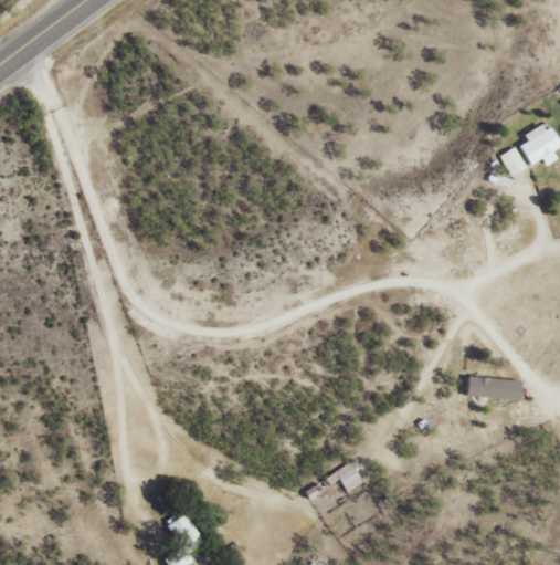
[(524,135),(528,142),(520,146),(531,166),(543,158),(548,166),(559,159),(553,152),(559,149),(559,146),(546,123),(524,135)]
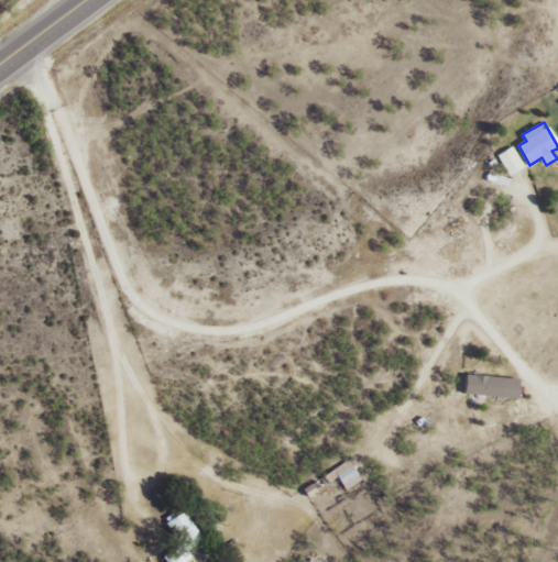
[(525,166),(514,146),(500,155),(511,175),(525,166)]
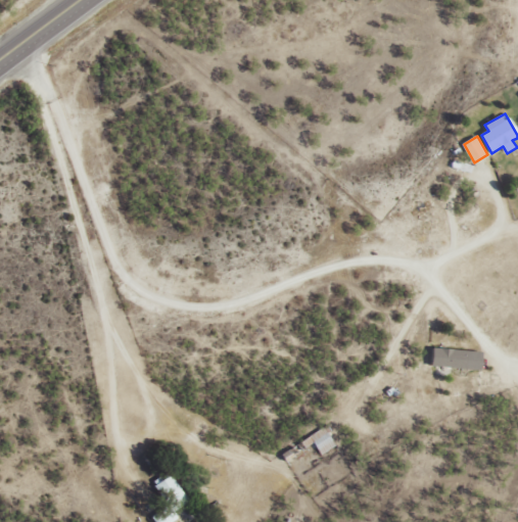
[(481,351),(432,349),(431,368),(480,370),(481,351)]
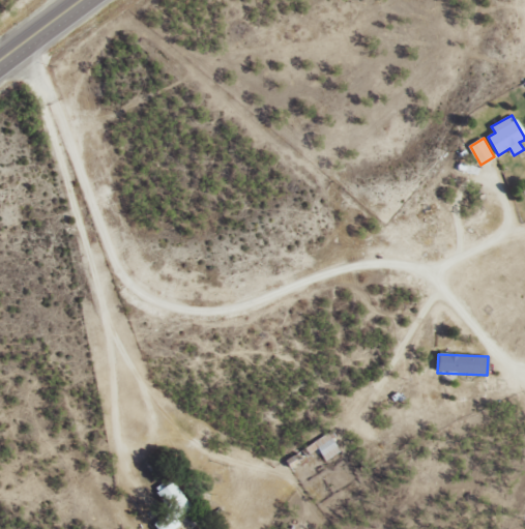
[(326,462),(342,452),(331,434),(315,442),(326,462)]
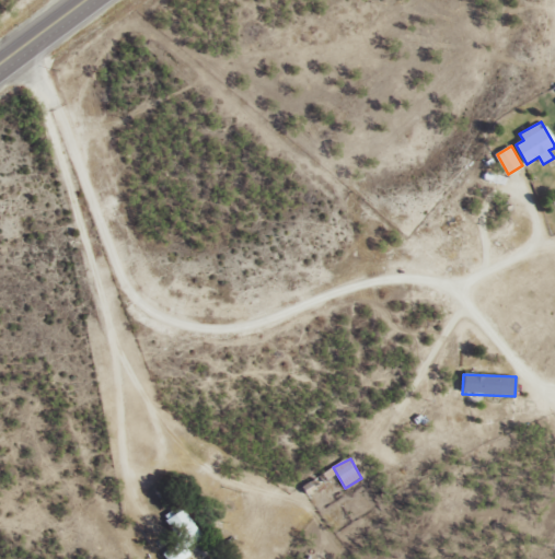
[(181,543),(162,554),(164,558),(187,558),(192,556),(187,547),(204,537),(184,507),(165,519),(181,543)]
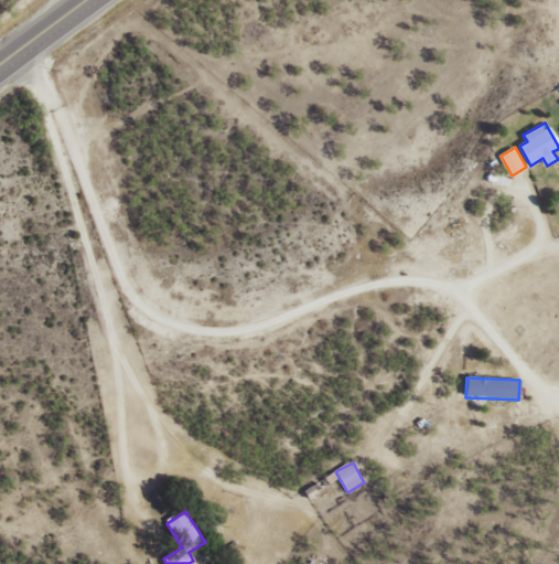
All buildings are outlined.
